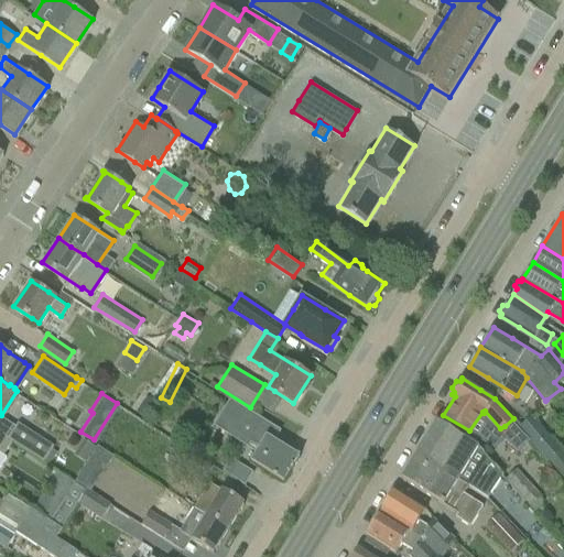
[(145,394),(136,408),(145,415),(158,397),(150,393),(148,395),(145,394)]
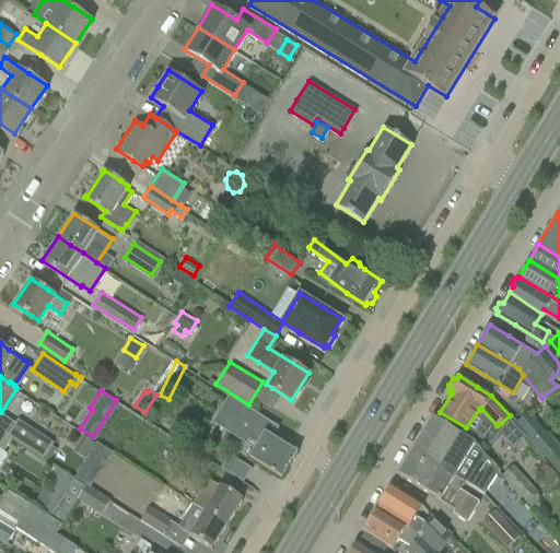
[(258,442),(248,457),(270,471),(281,477),(296,451),(267,433),(273,421),(233,396),(222,413),(233,421),(231,425),(247,434),(258,442)]
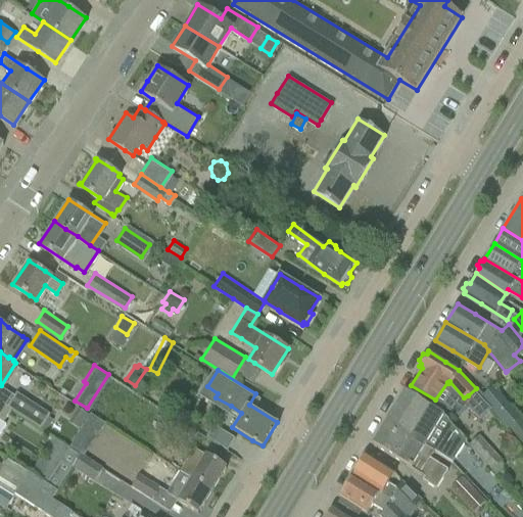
[(520,415),(493,383),(480,393),(507,425),(509,424),(519,437),(522,434),(522,421),(519,416),(520,415)]
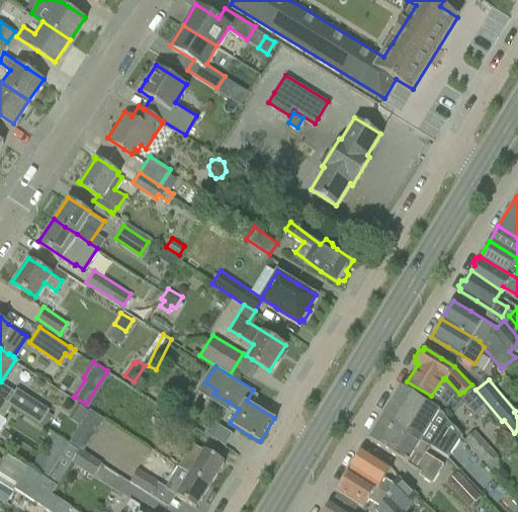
[(13,389),(6,400),(10,403),(10,402),(45,424),(52,413),(47,410),(48,407),(15,386),(13,389)]
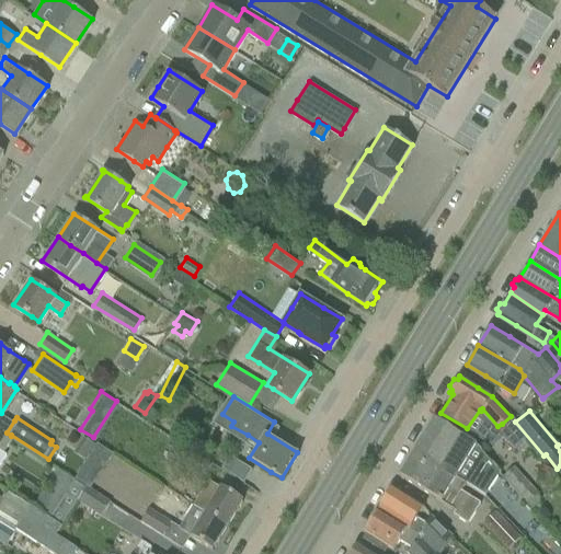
[(416,446),(414,449),(465,480),(483,492),(491,482),(499,469),(474,441),(453,428),(434,417),(416,446)]
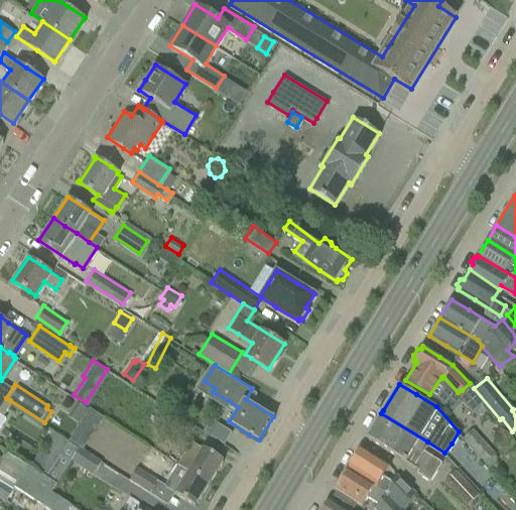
[(0,421),(4,414),(2,413),(10,401),(6,398),(0,394),(0,421)]
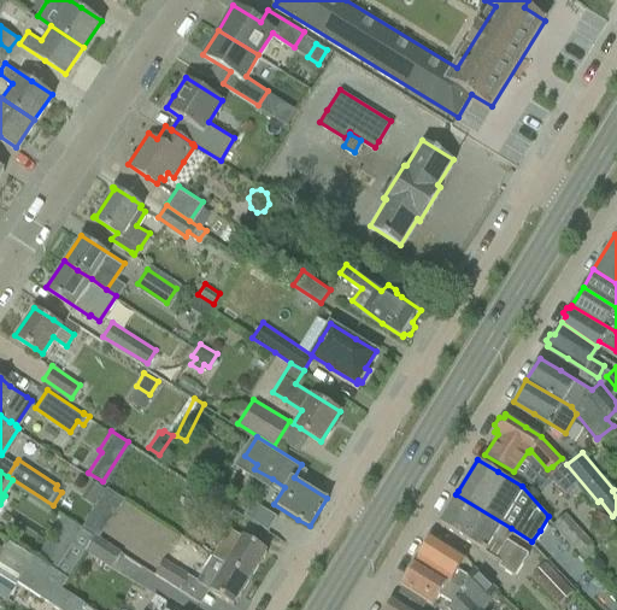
[(231,506),(189,480),(178,498),(221,525),(231,506)]
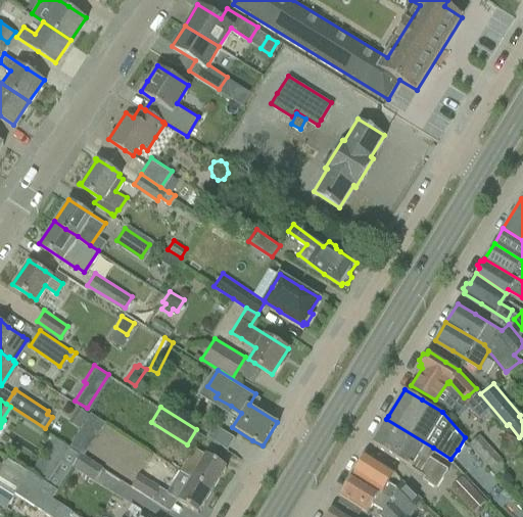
[(386,419),(372,441),(424,473),(422,477),(435,485),(446,466),(428,455),(433,448),(386,419)]
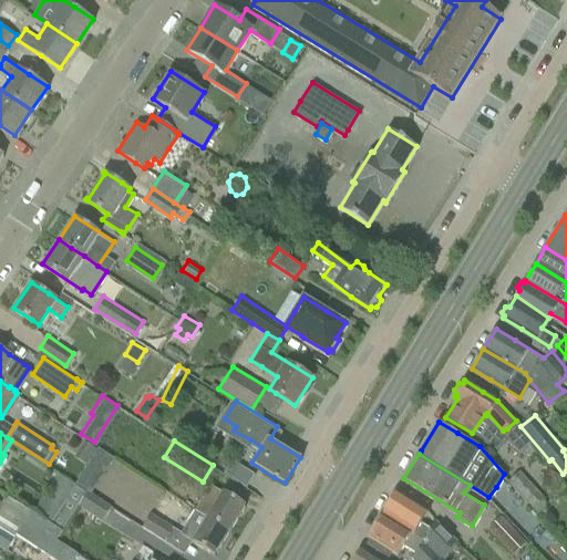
[(232,457),(223,470),(246,486),(255,472),(232,457)]
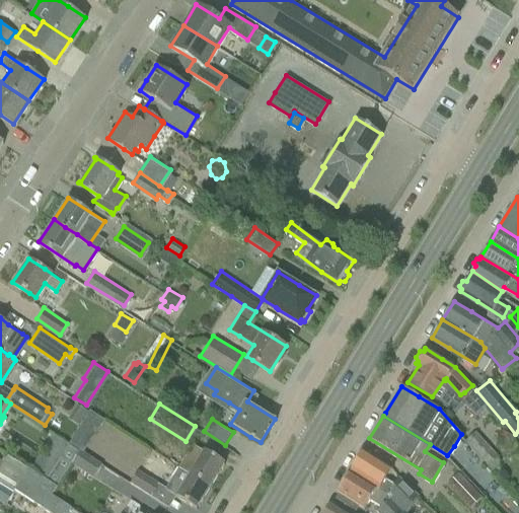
[(492,457),(497,453),(474,429),(464,438),(491,468),(497,462),(492,457)]
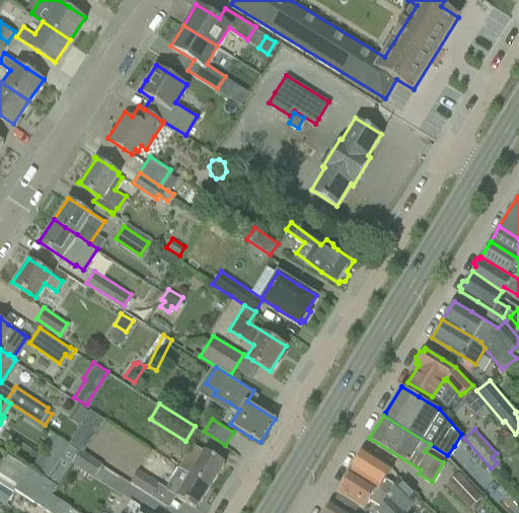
[(70,461),(78,447),(68,441),(45,477),(45,478),(56,484),(69,460),(70,461)]
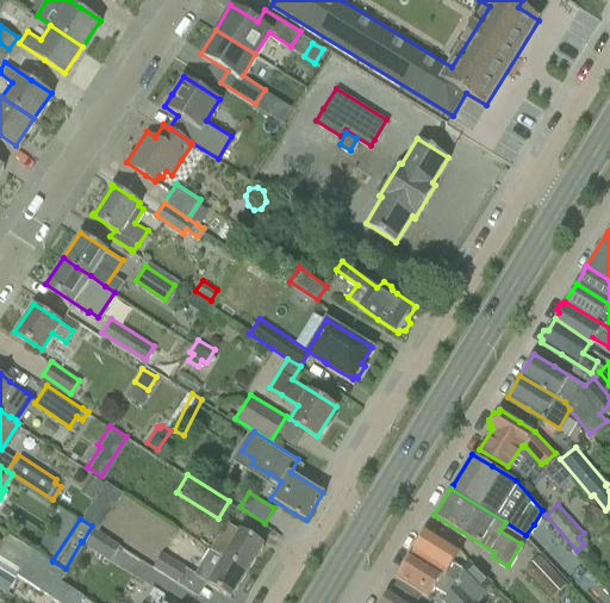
[(210,546),(247,569),(262,542),(243,530),(226,520),(218,533),(210,546)]
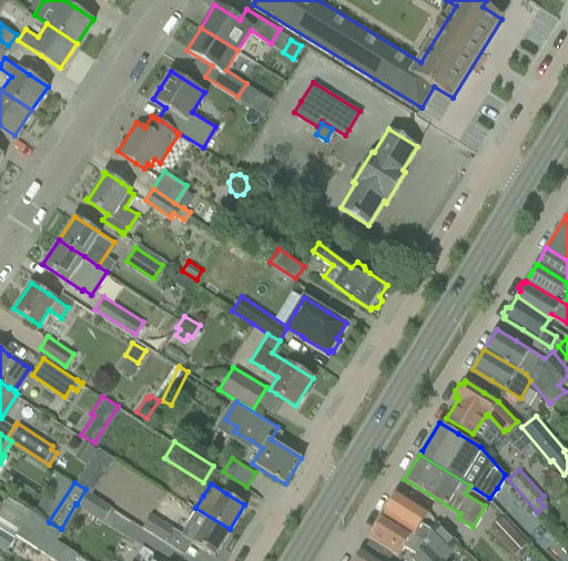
[(85,489),(77,505),(101,519),(111,503),(87,489),(85,489)]
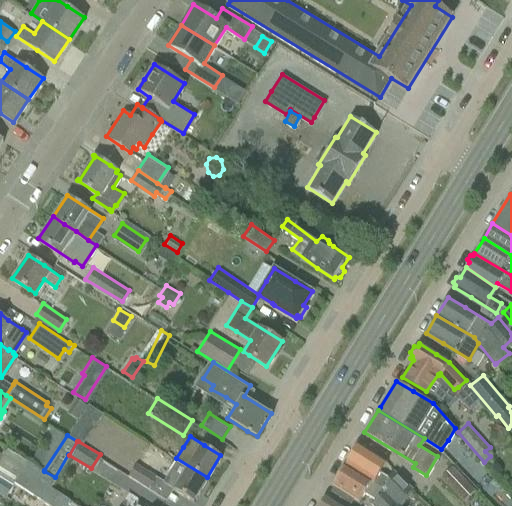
[(358,443),(346,463),(380,484),(399,505),(400,505),(410,486),(393,469),(389,475),(379,469),(386,460),(375,453),(358,443)]
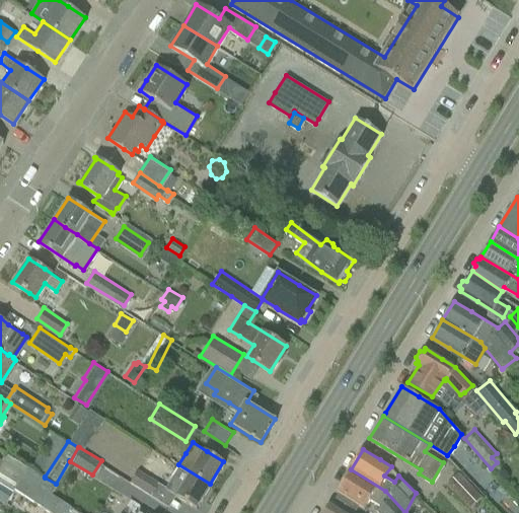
[(65,512),(71,505),(51,493),(56,484),(45,478),(45,477),(27,465),(26,465),(5,452),(2,458),(0,461),(0,482),(12,490),(13,488),(43,506),(54,512),(65,512)]
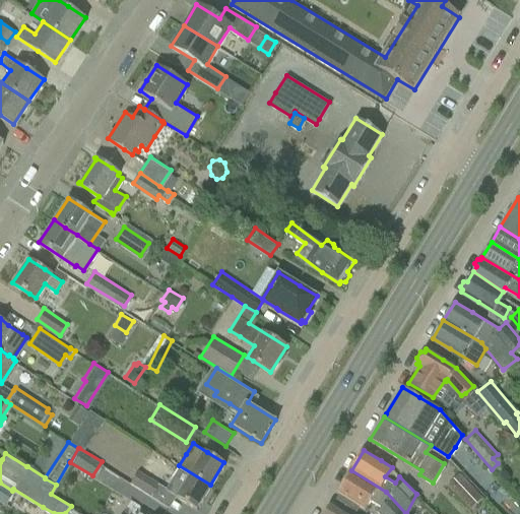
[(121,463),(117,471),(130,479),(135,472),(121,463)]
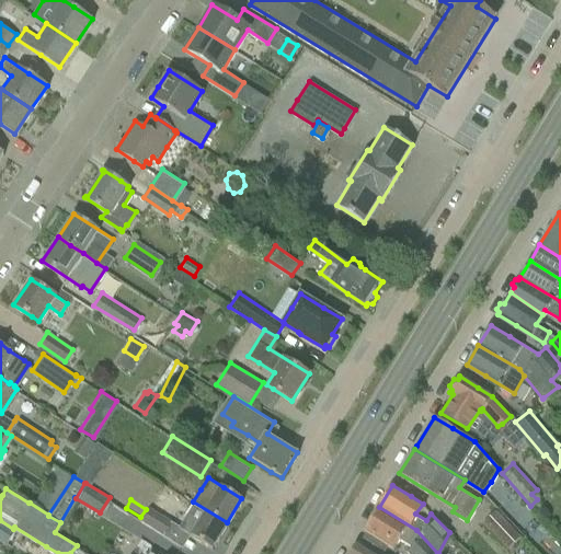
[(178,526),(193,535),(212,546),(227,522),(193,501),(185,512),(178,526)]
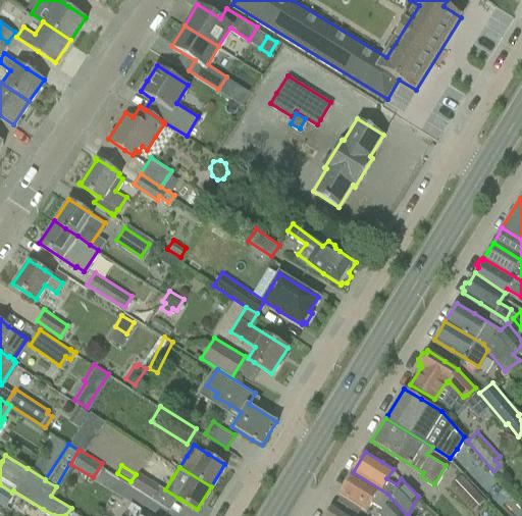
[(131,481),(129,483),(151,497),(159,484),(137,471),(136,474),(131,481)]
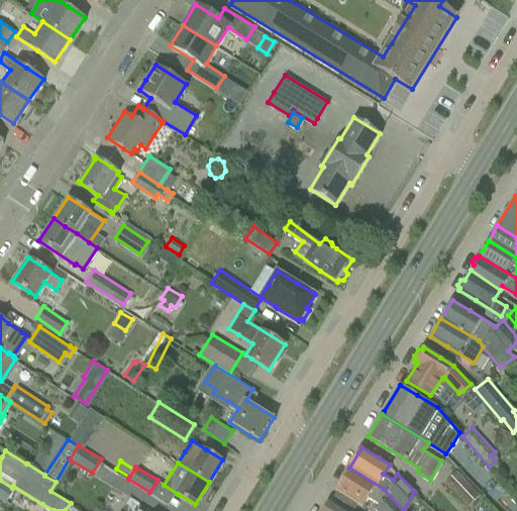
[(348,468),(336,489),(353,499),(362,505),(367,495),(378,502),(374,506),(378,510),(404,510),(403,510),(384,489),(348,468)]
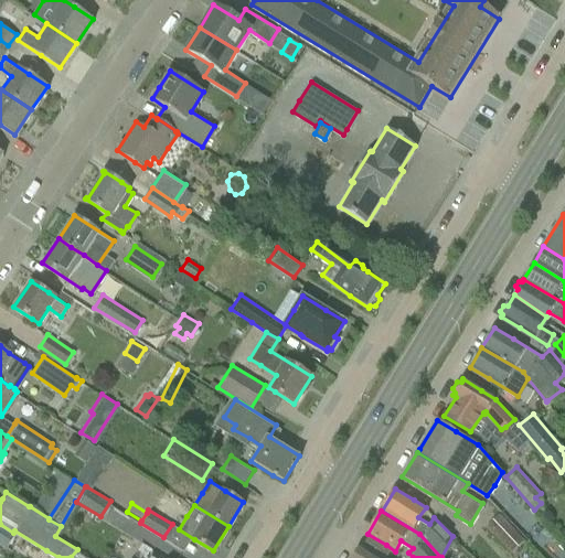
[(484,524),(510,550),(523,537),(499,511),(484,524)]
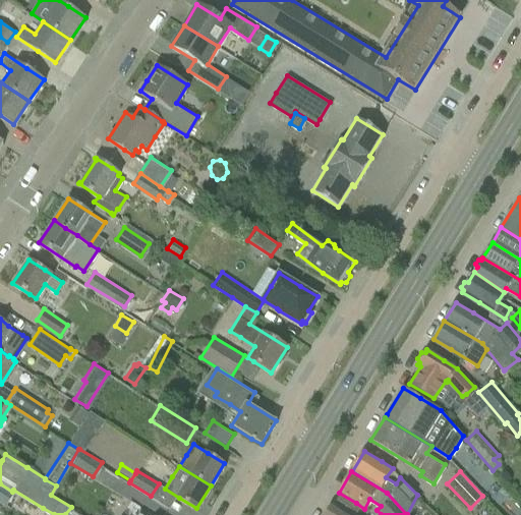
[(0,483),(0,498),(5,501),(12,492),(0,483)]
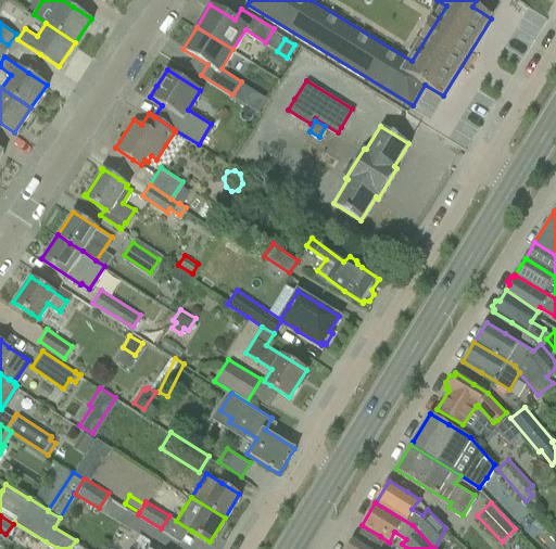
[(376,548),(355,536),(346,548),(376,548)]
